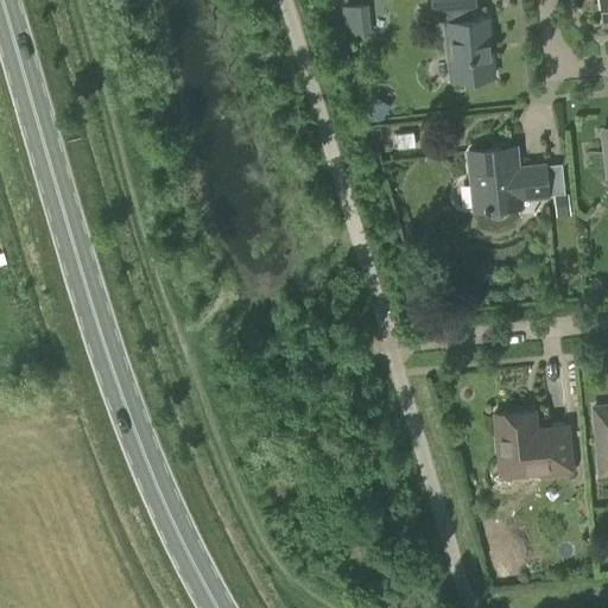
[(473,19),(470,5),(473,5),(472,0),(430,0),(431,8),(443,7),(444,21),(450,81),(492,76),(486,18),(473,19)]
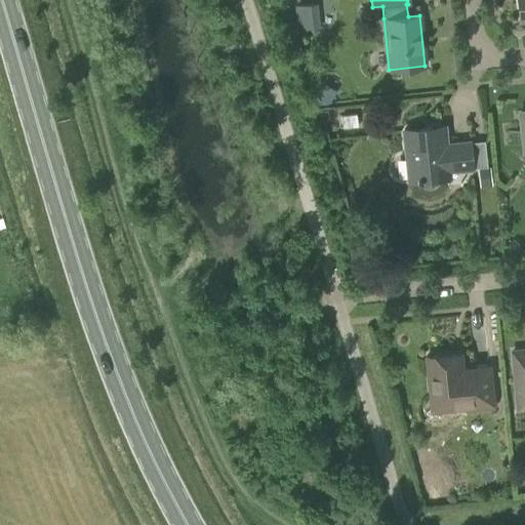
[(524,0),(516,0),(519,19),(524,17),(524,0)]
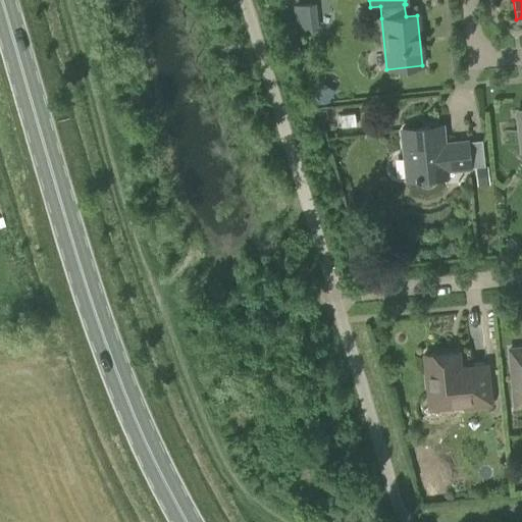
[(296,31),(318,29),(316,3),(294,5),(296,31)]
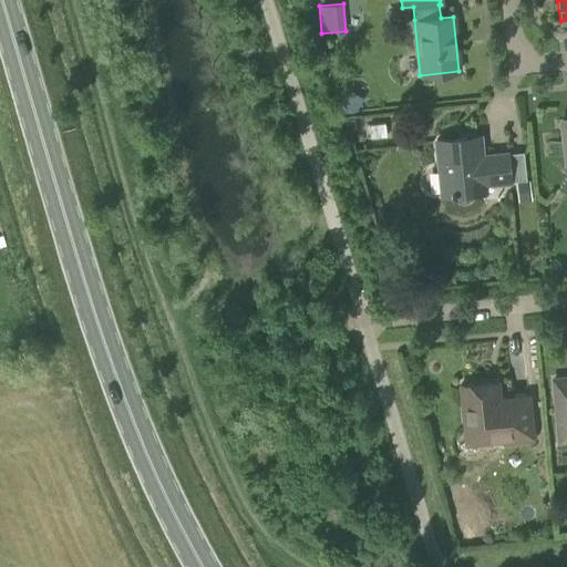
[(361,101),(343,90),(338,100),(341,113),(354,111),(361,101)]
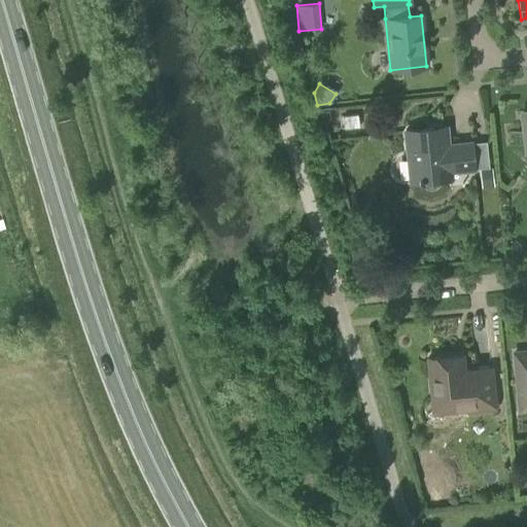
[(437,140),(433,137),(432,128),(405,131),(410,181),(420,180),(422,183),(425,187),(429,188),(434,188),(438,186),(441,183),(442,178),(450,177),(450,171),(475,169),(471,142),(447,145),(447,139),(437,140)]
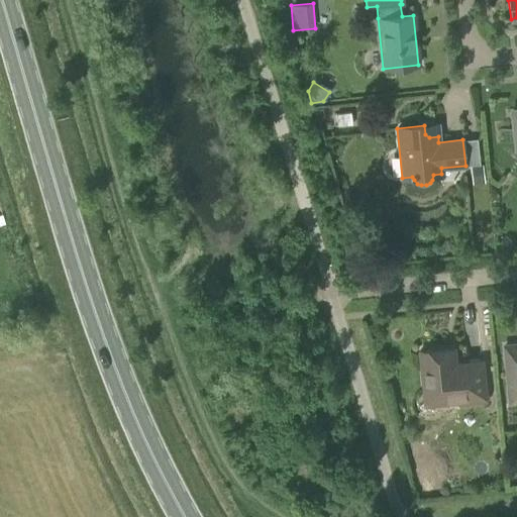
[(485,182),(483,164),(480,164),(471,165),(473,184),(485,182)]
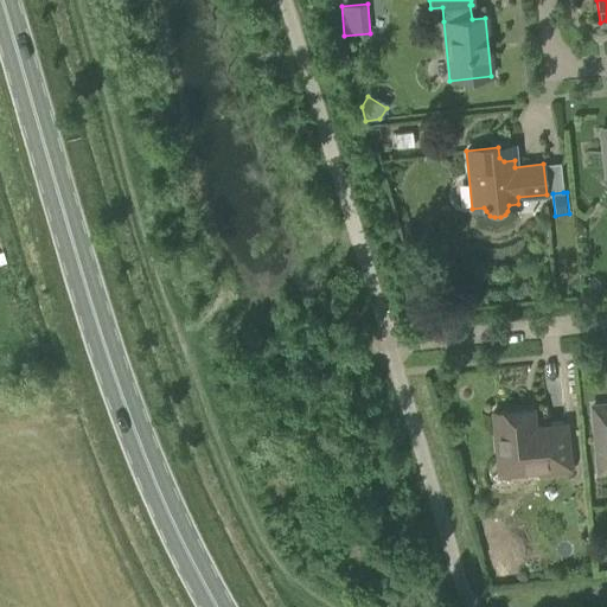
[(606,404),(592,407),(598,475),(606,474),(606,404)]
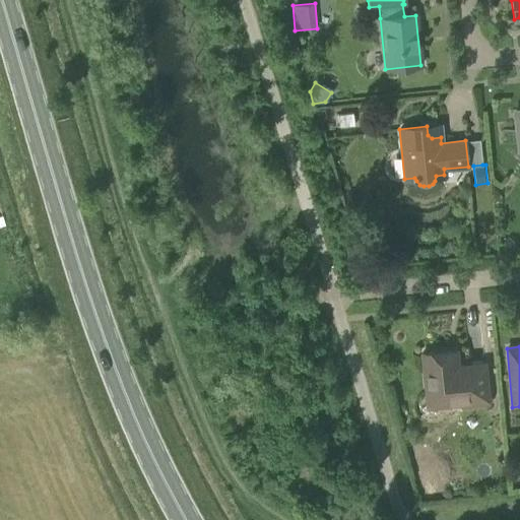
[(457,366),(455,350),(421,353),(424,373),(427,372),(430,406),(461,403),(460,400),(488,397),(483,364),(457,366)]
